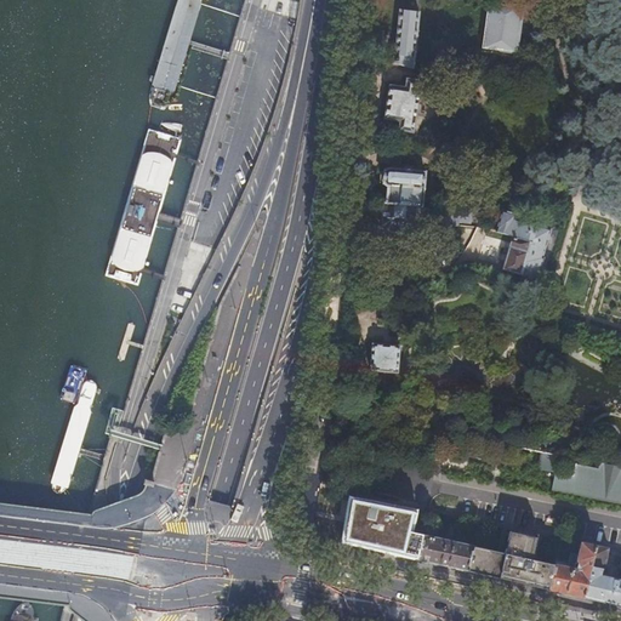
[(200,0),(178,0),(176,9),(151,97),(151,104),(153,108),(165,110),(169,107),(172,100),(199,12),(200,3),(200,0)]
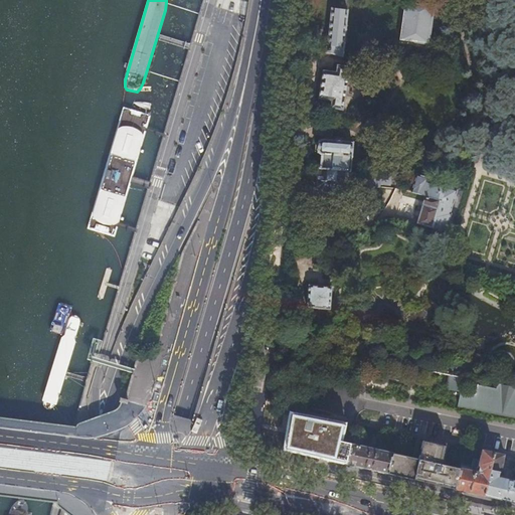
[(399,41),(402,41),(421,44),(425,44),(431,5),(419,4),(419,2),(418,1),(416,1),(415,1),(414,1),(413,2),(412,3),(412,4),(403,3),(400,26),(401,26),(399,41)]
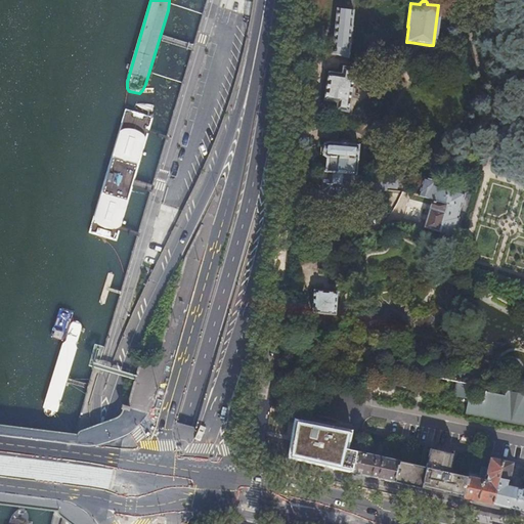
[(332,54),(348,58),(352,10),(336,9),(335,19),(332,48),(331,48),(331,51),(332,53),(332,54)]
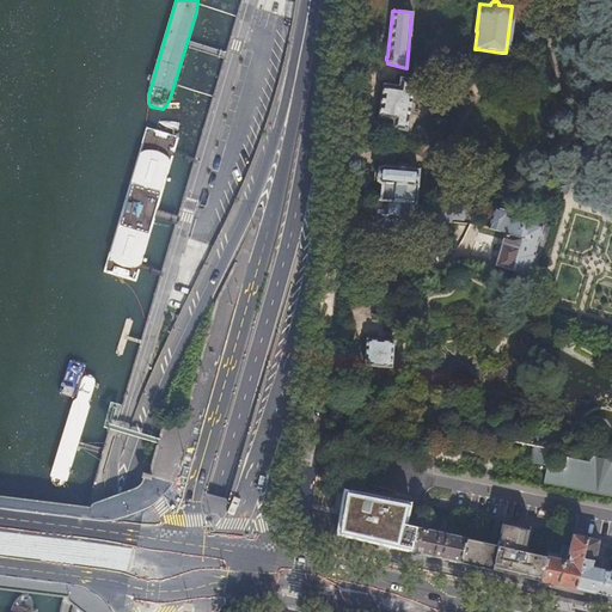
[(381,85),(377,118),(392,121),(391,130),(405,133),(414,81),(399,79),(397,87),(381,85)]
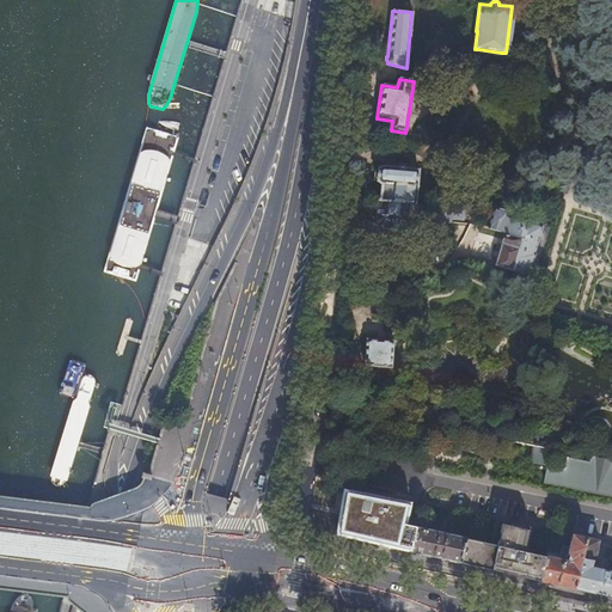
[(179,135),(147,126),(105,274),(136,283),(179,135)]
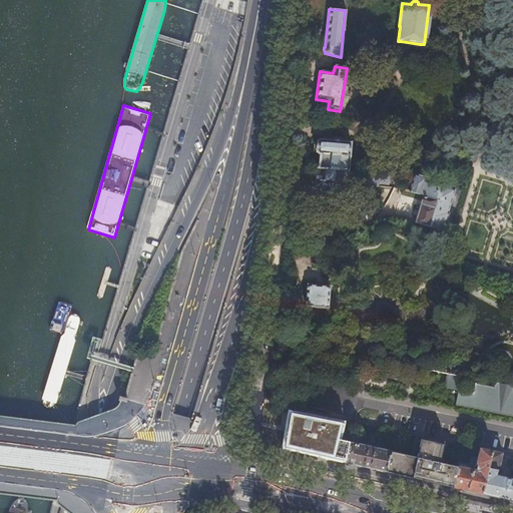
[(346,171),(350,171),(352,143),(318,140),(317,156),(320,156),(319,169),(346,171)]
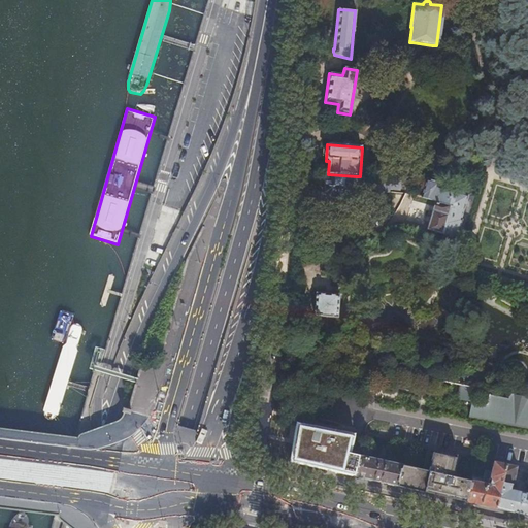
[(391,188),(396,190),(397,184),(399,184),(400,177),(397,177),(398,173),(392,172),(391,176),(372,174),(371,177),(393,179),(391,188)]
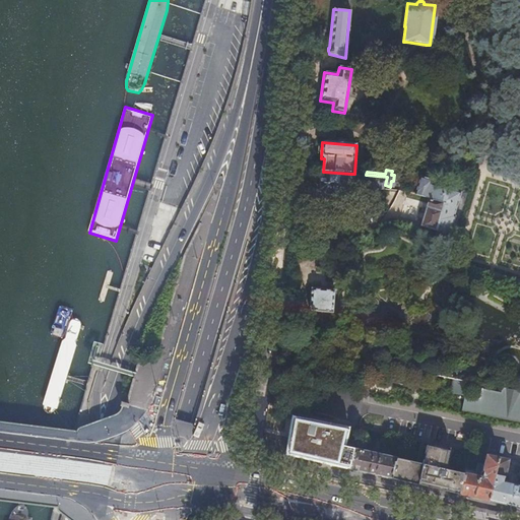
[(323,172),(319,171),(317,192),(321,197),(347,199),(350,174),(323,172)]
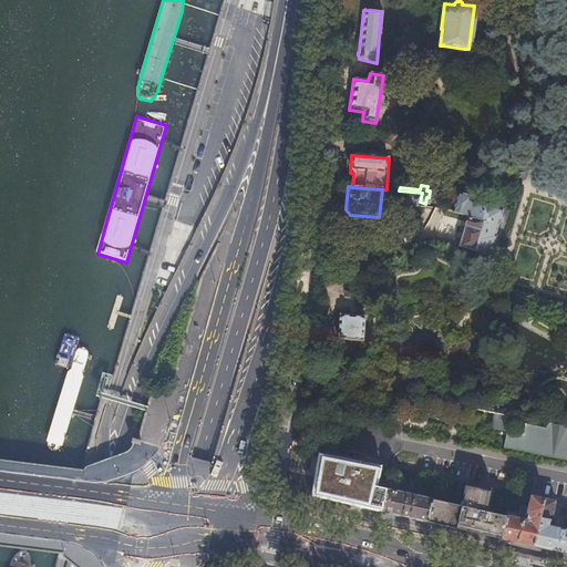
[(425,205),(425,204),(420,202),(422,193),(399,191),(398,205),(419,208),(420,204),(425,205)]
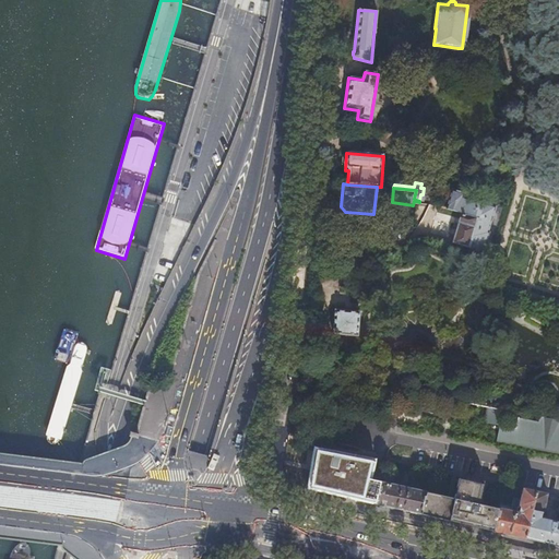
[(467,249),(465,258),(478,262),(480,252),(482,252),(488,234),(486,233),(491,217),(494,209),(462,198),(463,194),(450,190),(444,209),(460,213),(476,218),(467,249)]
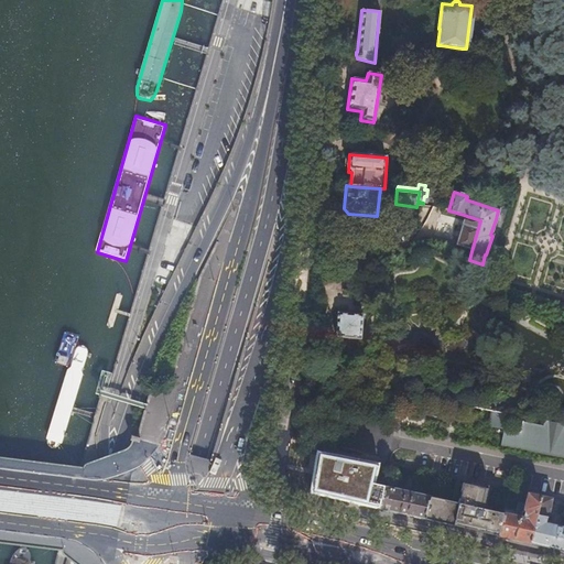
[(455,246),(472,251),(480,220),(464,215),(455,246)]
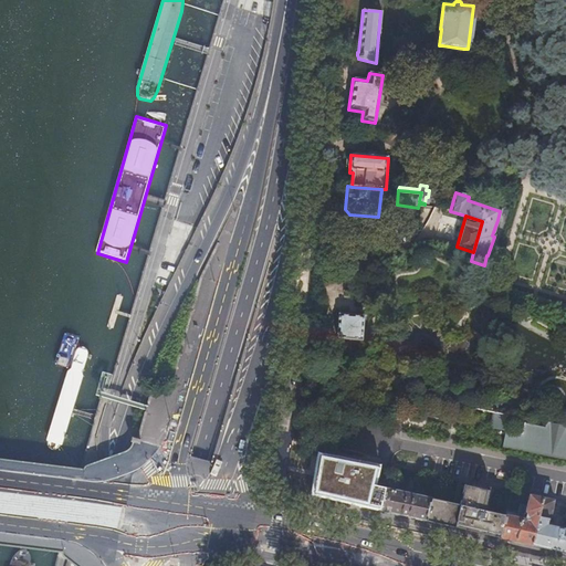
[(336,314),(334,338),(358,342),(362,316),(336,314)]
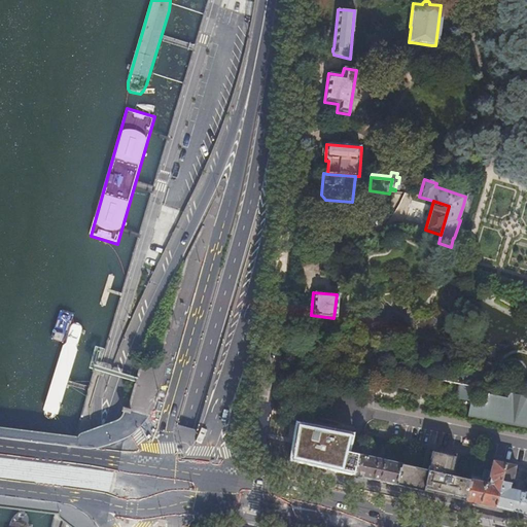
[(75,325),(71,326),(43,413),(44,418),(47,421),(54,420),(57,416),(60,411),(82,331),(81,328),(79,326),(75,325)]
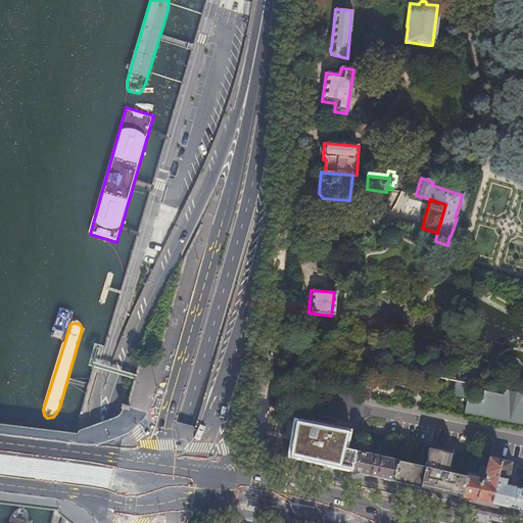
[(465,414),(482,417),(486,396),(489,387),(471,383),(472,377),(461,375),(462,368),(406,354),(406,357),(398,354),(396,355),(396,357),(376,352),(372,360),(368,376),(376,378),(375,384),(391,387),(391,386),(390,386),(392,378),(401,380),(402,376),(409,377),(408,381),(420,383),(421,380),(425,381),(424,386),(434,388),(436,377),(446,379),(445,380),(447,381),(447,380),(456,381),(453,395),(468,398),(465,414)]
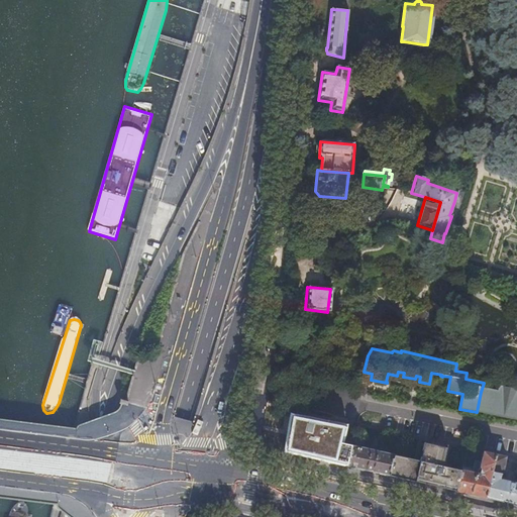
[(499,386),(484,383),(481,392),(477,412),(516,420),(516,373),(509,372),(504,371),(502,370),(501,377),(499,386)]
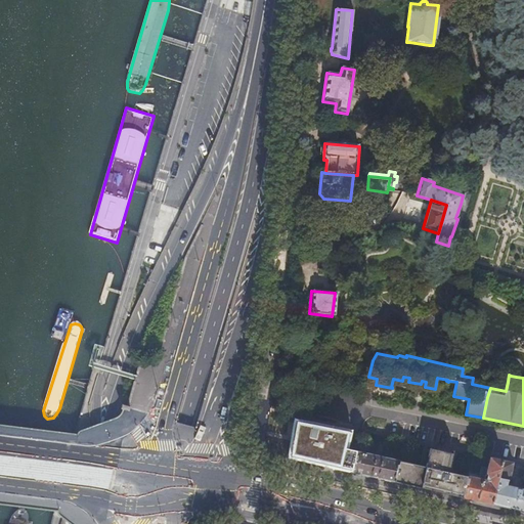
[(288,460),(351,474),(356,452),(347,450),(351,431),(310,423),(294,420),(291,439),(288,460)]
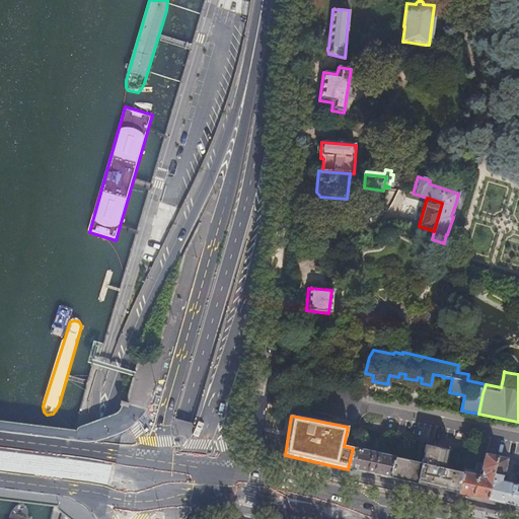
[(394,457),(389,478),(396,479),(424,487),(445,492),(458,494),(462,473),(443,469),(448,447),(425,443),(420,463),(394,457)]
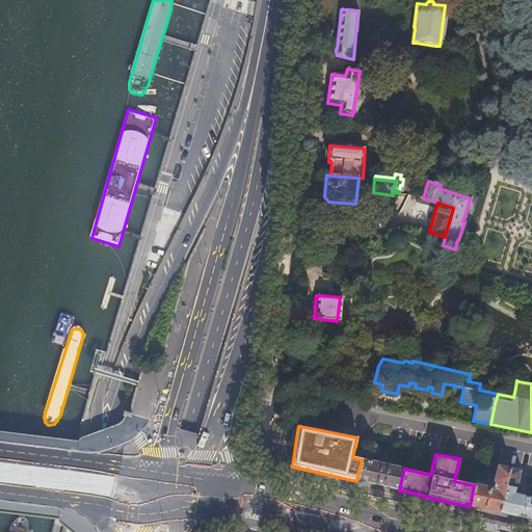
[(362,459),(356,481),(368,483),(379,485),(392,488),(399,490),(404,469),(362,459)]
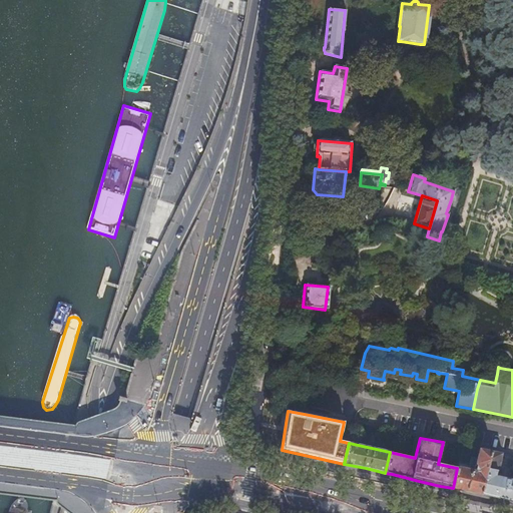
[(457,468),(453,488),(459,490),(472,493),(482,495),(491,452),(478,449),(476,459),(470,458),(468,466),(458,463),(457,468)]
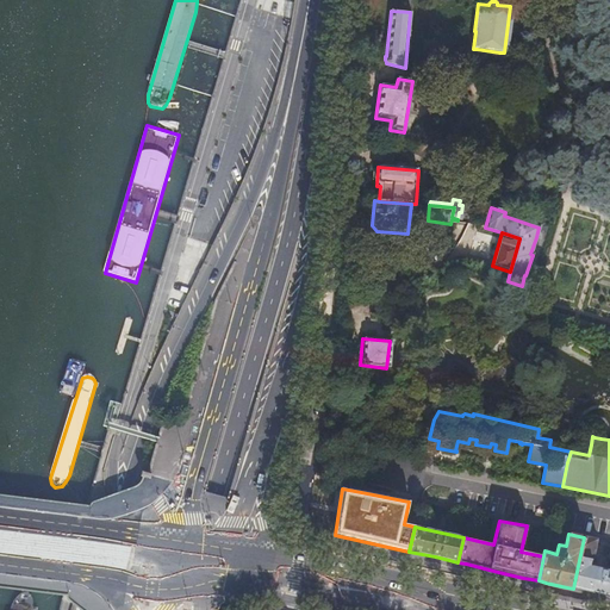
[(584,537),(573,589),(585,591),(596,595),(608,597),(609,597),(609,542),(607,560),(609,560),(609,571),(589,566),(590,561),(591,561),(596,540),(584,537)]
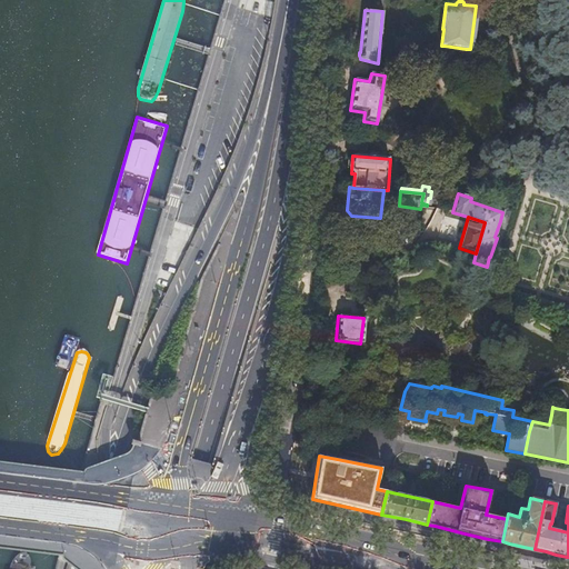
[(29,568),(31,565),(28,555),(26,551),(16,556),(11,562),(9,568),(29,568)]
